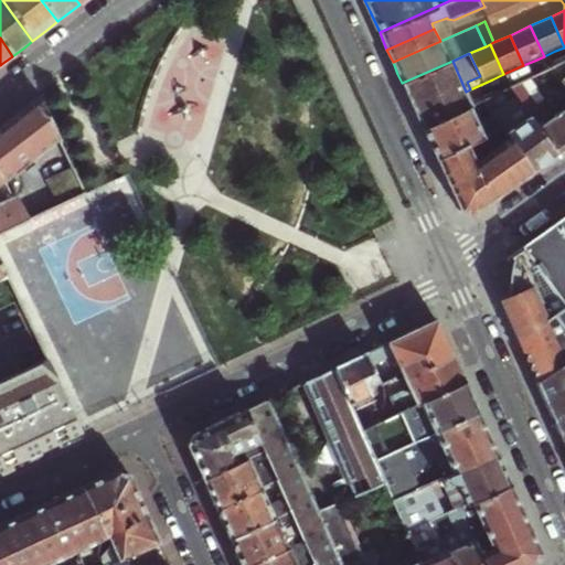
[(452,61),(402,83),(412,106),(420,125),(422,128),(468,107),(471,105),(470,102),(466,92),(452,61)]
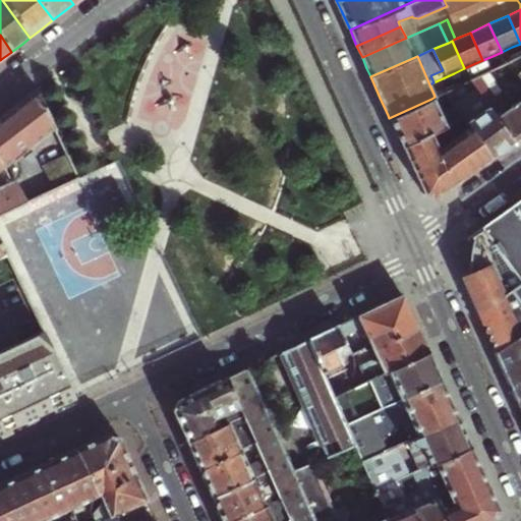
[(520,57),(508,64),(518,78),(520,76),(520,57)]
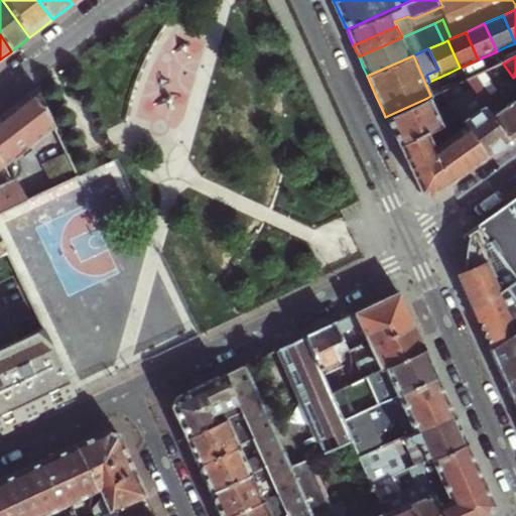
[(515,82),(513,78),(503,63),(502,63),(484,72),(507,104),(515,116),(515,82)]
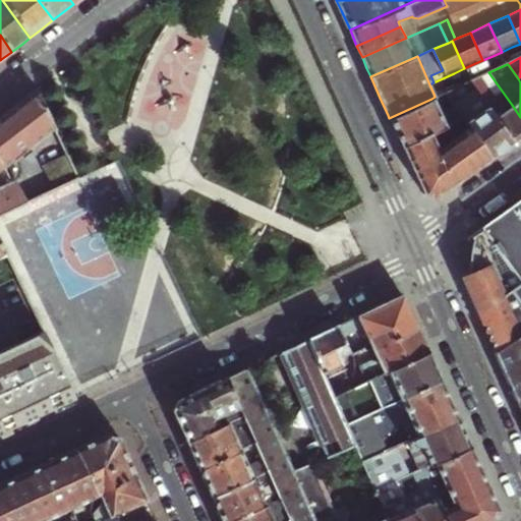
[(0,117),(0,215),(78,179),(36,90),(3,115),(0,117)]
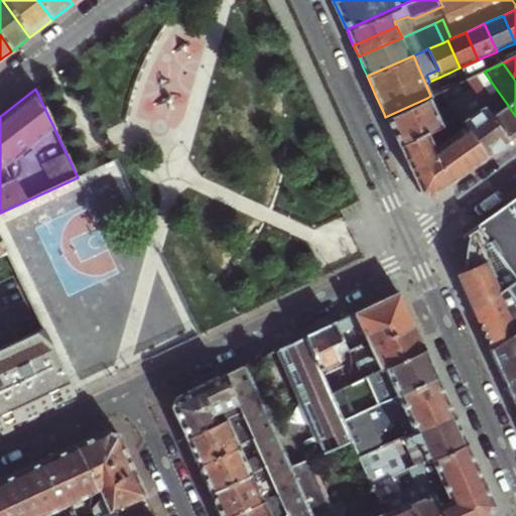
[(457,118),(463,126),(486,158),(496,150),(508,142),(489,117),(471,91),(447,105),(457,118)]
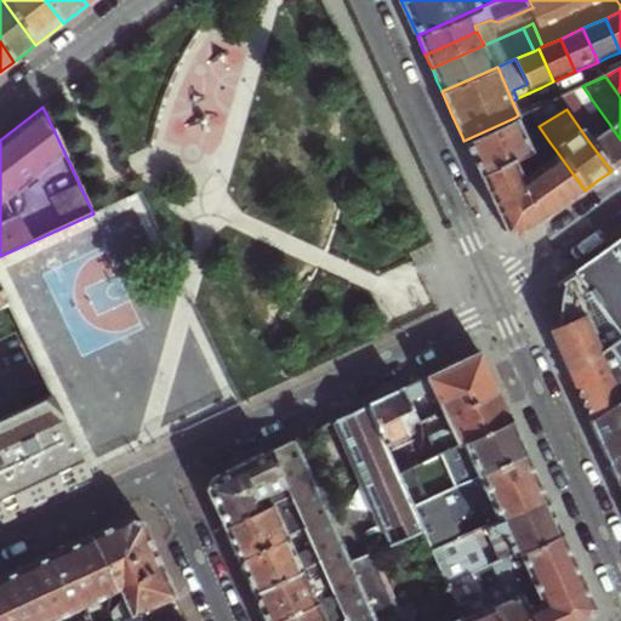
[(522,135),(514,118),(463,141),(471,155),(479,177),(513,160),(531,151),(533,151),(539,147),(550,142),(539,126),(522,135)]
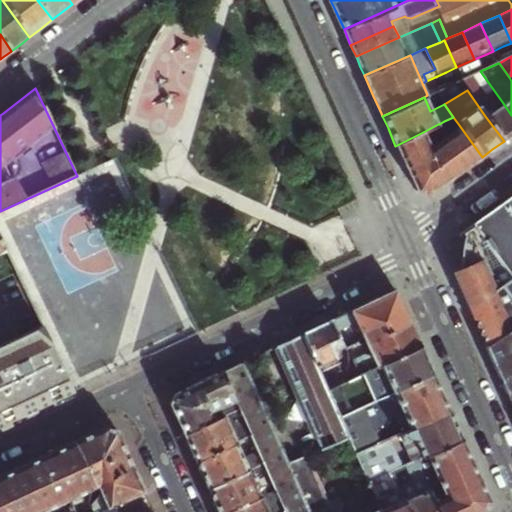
[(511,134),(511,115),(503,103),(485,116),(504,141),(511,135),(511,134)]
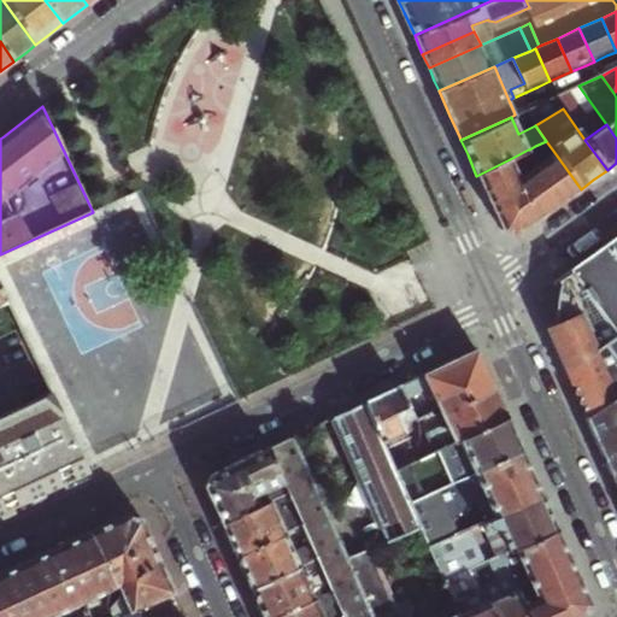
[(529,150),(533,157),(540,152),(535,146),(529,150)]
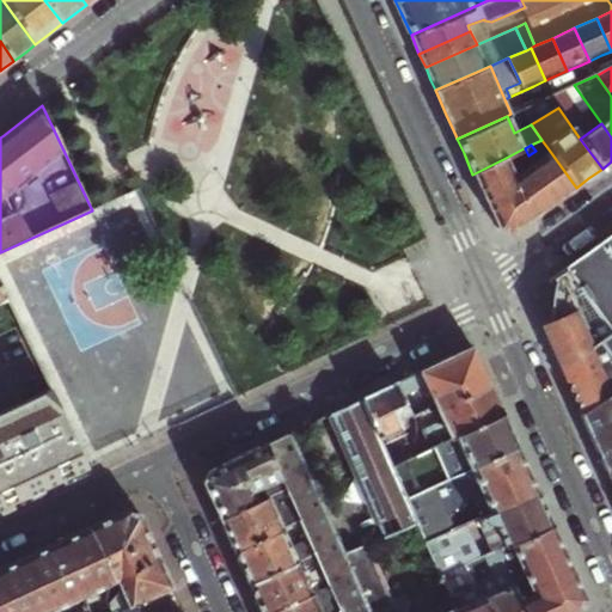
[(524,148),(506,158),(513,175),(525,166),(532,161),(528,155),(525,148),(524,148)]
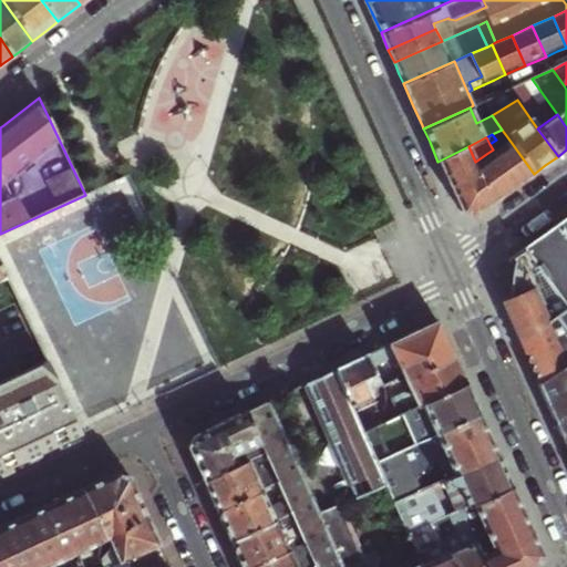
[(534,174),(508,138),(493,150),(486,154),(513,189),(524,181),(534,174)]
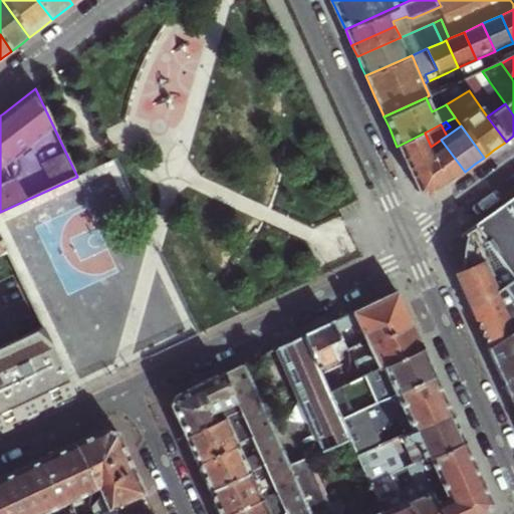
[(465,172),(441,140),(431,147),(425,133),(397,147),(418,193),(427,195),(431,196),(465,172)]
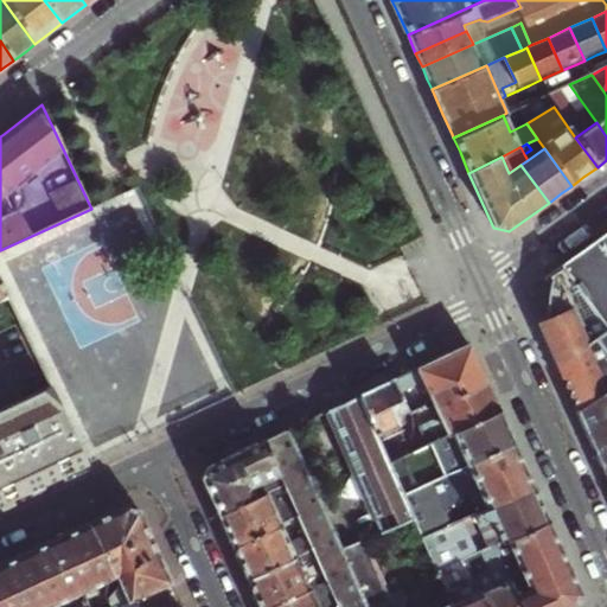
[(606,330),(606,231),(595,241),(562,264),(602,324),(606,330)]
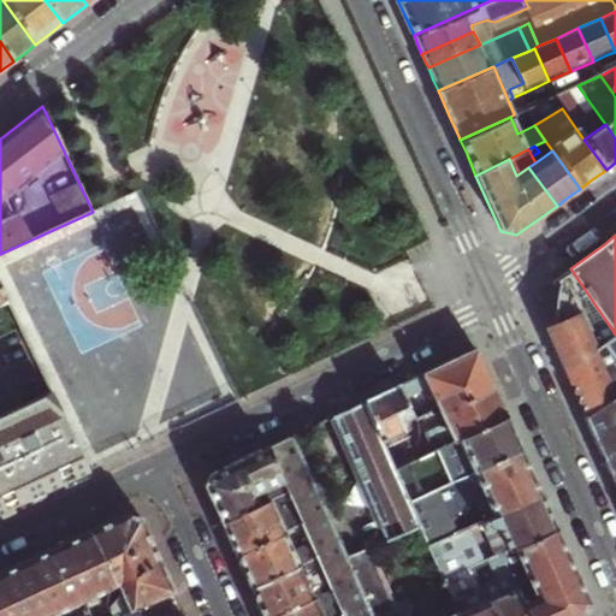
[(570,268),(566,272),(604,329),(611,329),(570,268)]
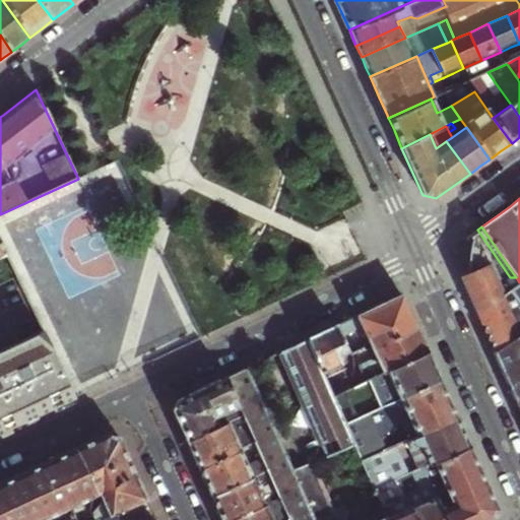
[(510,277),(477,230),(470,262),(465,271),(459,275),(472,303),(510,277)]
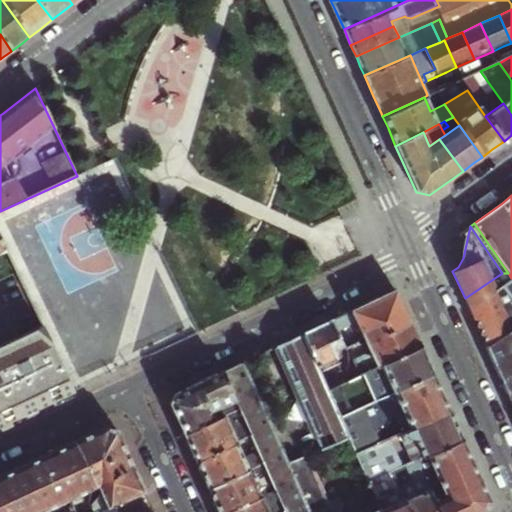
[(511,327),(511,288),(502,273),(465,298),(470,310),(481,334),(486,346),(511,327)]
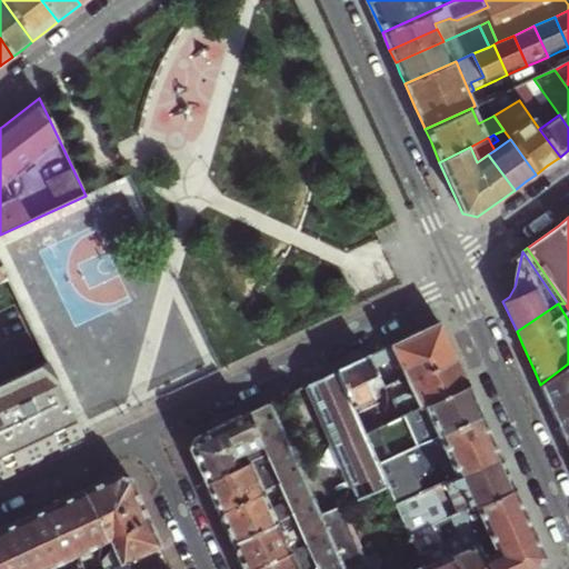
[(568,309),(565,303),(558,303),(568,320),(568,309)]
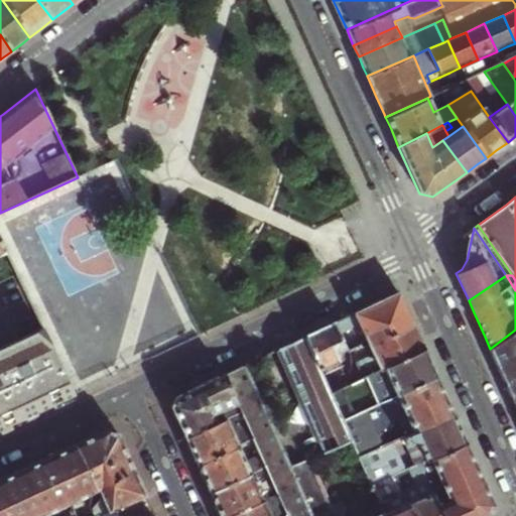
[(348,353),(351,352),(362,346),(361,344),(367,341),(369,346),(414,326),(407,310),(401,296),(395,294),(346,317),(335,323),(348,353)]
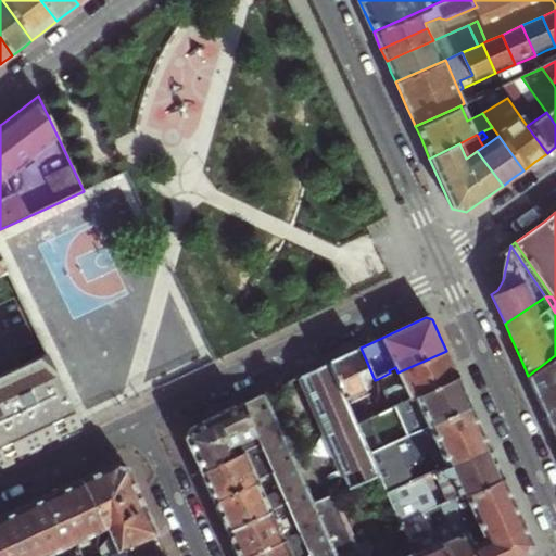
[(346,354),(328,363),(355,424),(369,417),(380,412),(377,407),(377,394),(378,379),(375,380),(361,348),(346,354)]
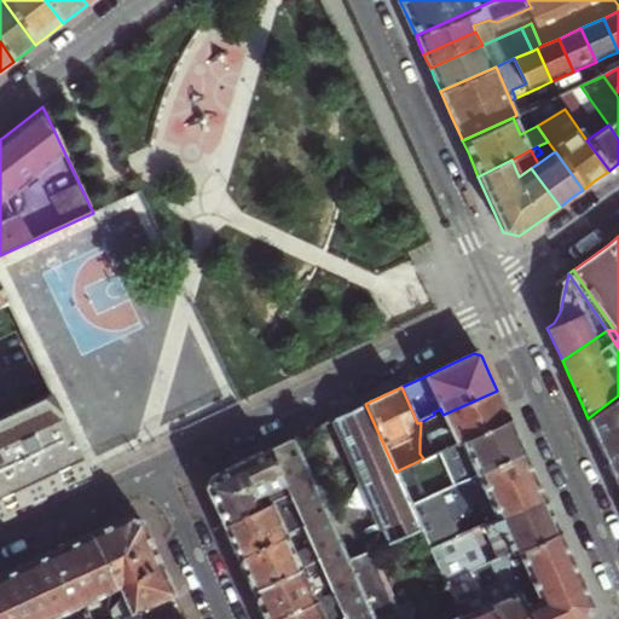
[(497,391),(443,415),(450,432),(439,431),(420,439),(420,453),(423,458),(447,447),(510,420),(504,405),(497,391)]
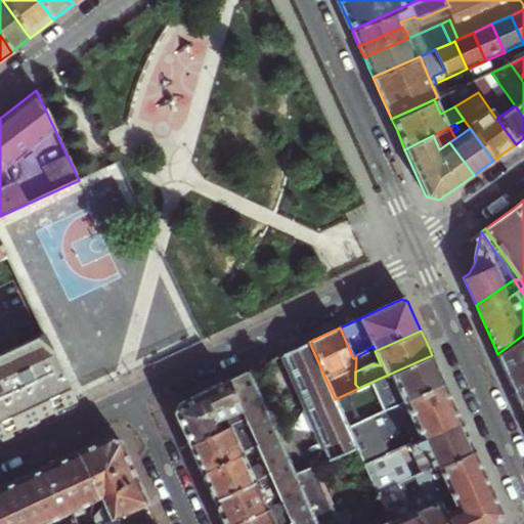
[(0,437),(38,419),(77,401),(44,332),(0,352),(0,437)]
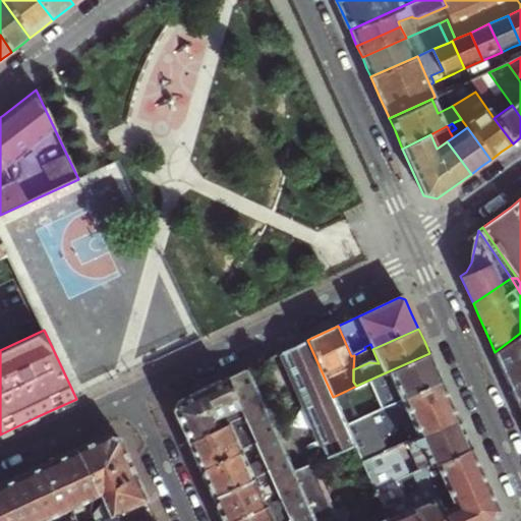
[(508,381),(516,399),(520,396),(520,333),(495,352),(508,381)]
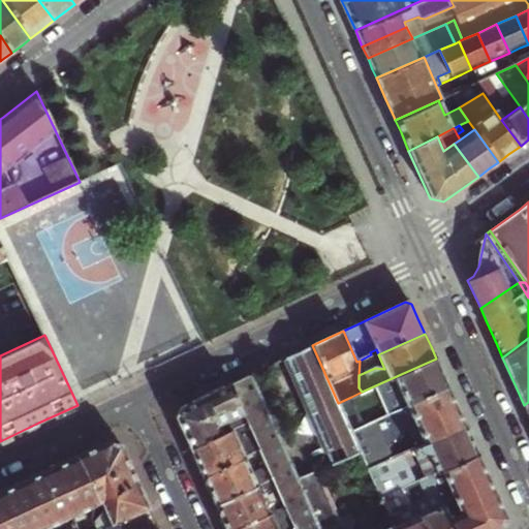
[(332,464),(360,450),(351,432),(338,403),(312,345),(299,351),(285,359),(332,464)]
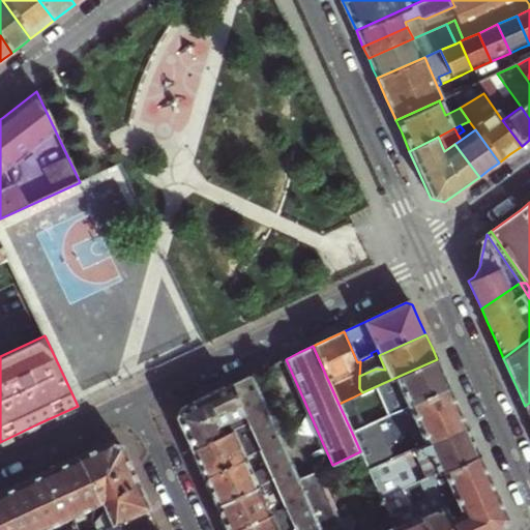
[(444,375),(437,359),(383,383),(389,398),(383,400),(389,416),(398,413),(450,389),(444,375)]
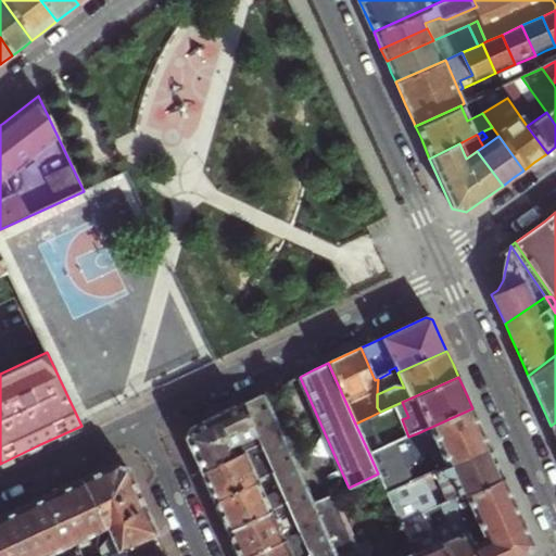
[(343,555),(346,555),(354,551),(330,496),(313,504),(263,394),(241,404),(260,444),(274,476),(277,483),(281,493),(287,505),(300,534),(302,541),(306,551),(308,555),(343,555)]
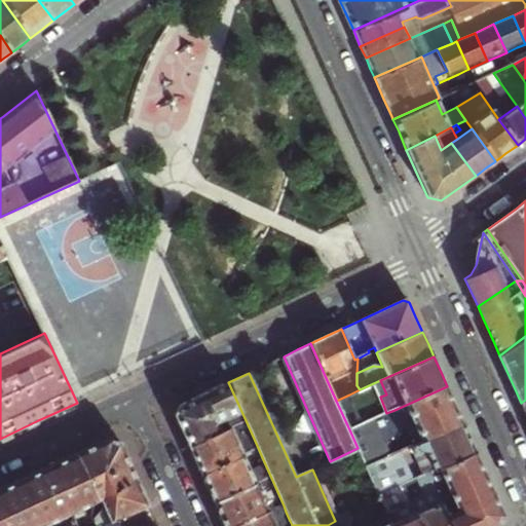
[(175,415),(189,447),(246,420),(228,382),(203,393),(178,406),(175,415)]
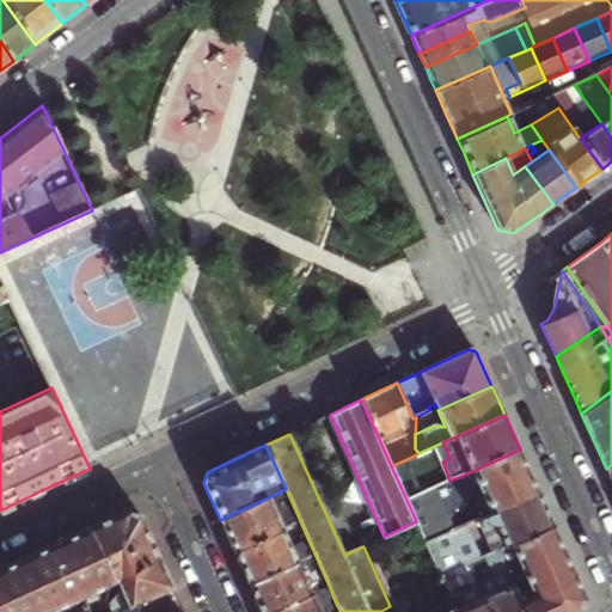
[(520,450),(459,477),(478,520),(540,494),(531,473),(520,450)]
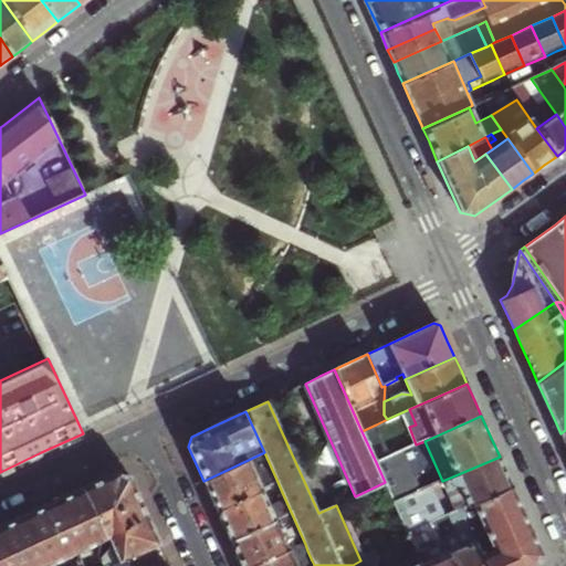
[(390,456),(376,425),(362,431),(376,462),(390,456)]
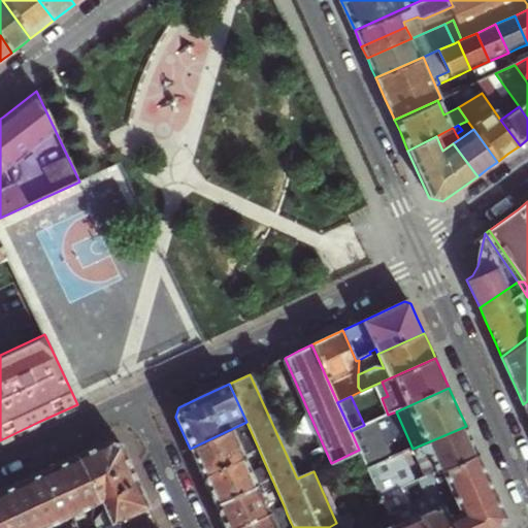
[(196,462),(202,477),(260,452),(246,422),(190,449),(196,462)]
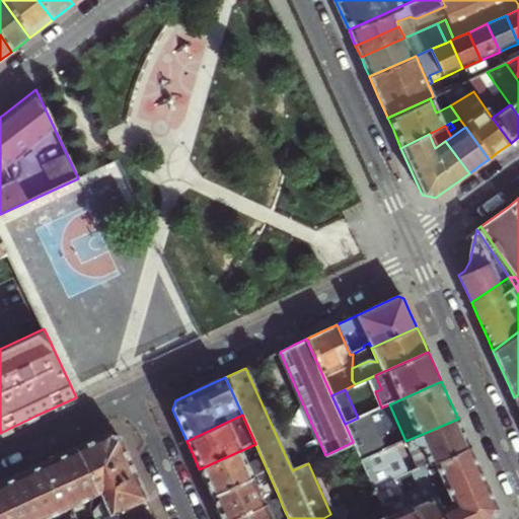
[(421,448),(429,465),(470,446),(465,434),(458,419),(405,441),(409,447),(413,445),(421,448)]
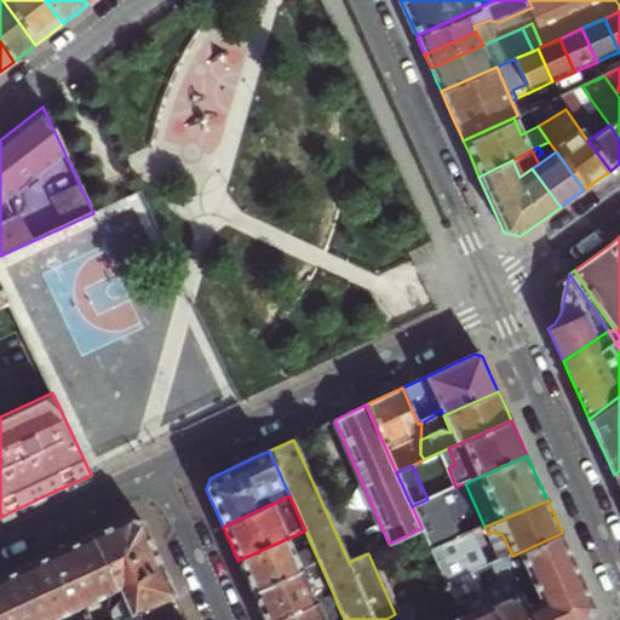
[(119,587),(161,567),(158,558),(142,522),(128,517),(113,524),(90,535),(116,590),(119,587)]
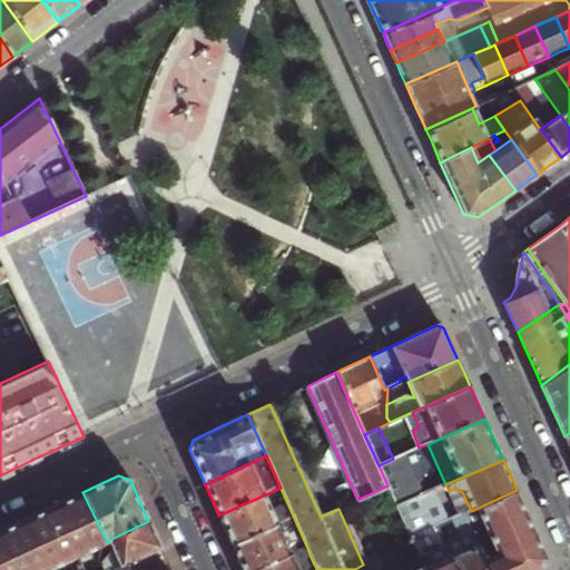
[(226,532),(232,546),(294,518),(288,505),(271,513),(266,503),(284,495),(281,488),(218,516),(226,532)]
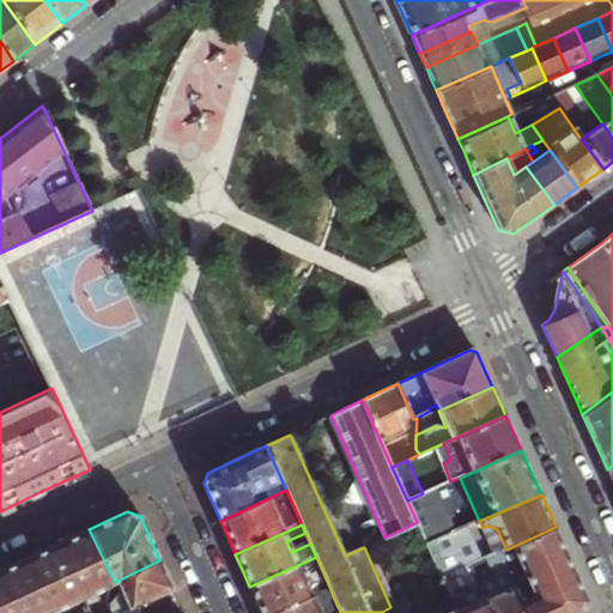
[(487,526),(483,528),(495,554),(501,552),(507,550),(497,529),(487,526)]
